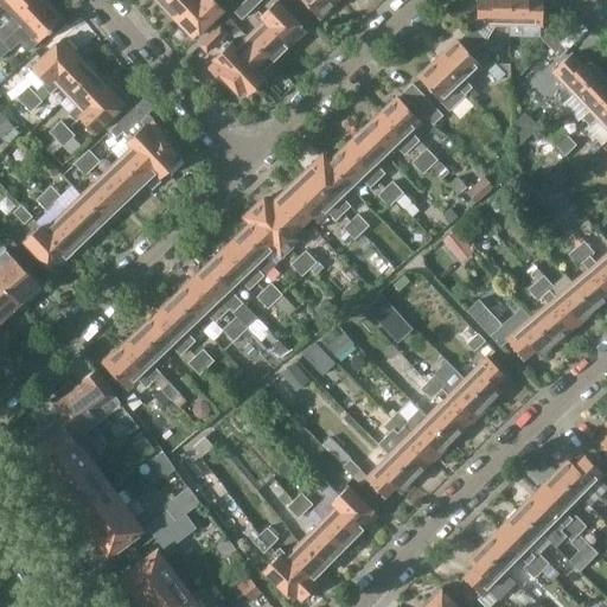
[(12,17),(0,29),(0,44),(45,1),(44,0),(11,0),(4,7),(12,17)]
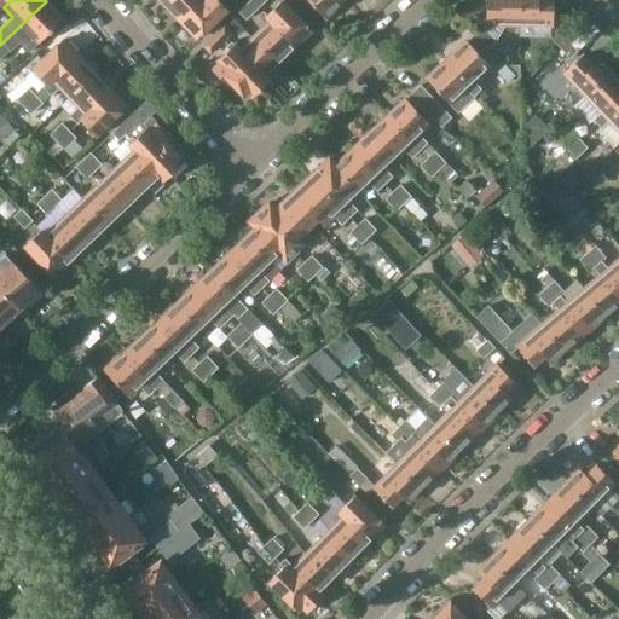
[(172,0),(166,7),(181,23),(204,0),(172,0)]
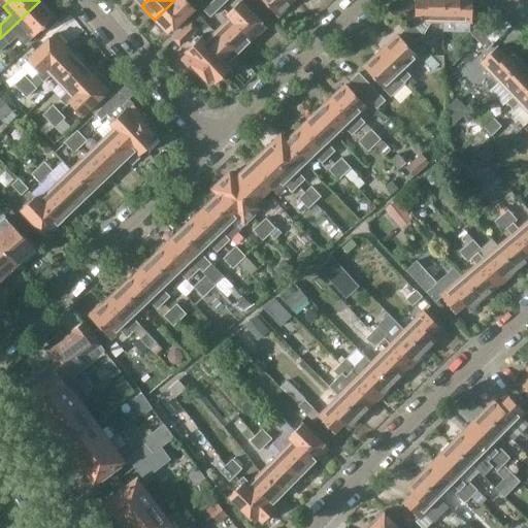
[(174,0),(155,20),(167,33),(193,9),(184,0),(174,0)]
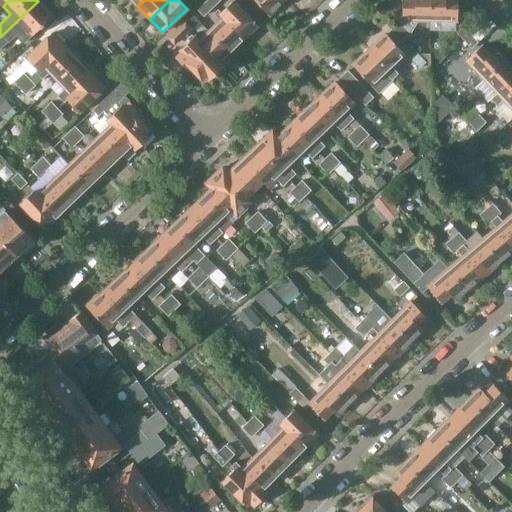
[(252,0),(267,15),(282,0),(252,0)]
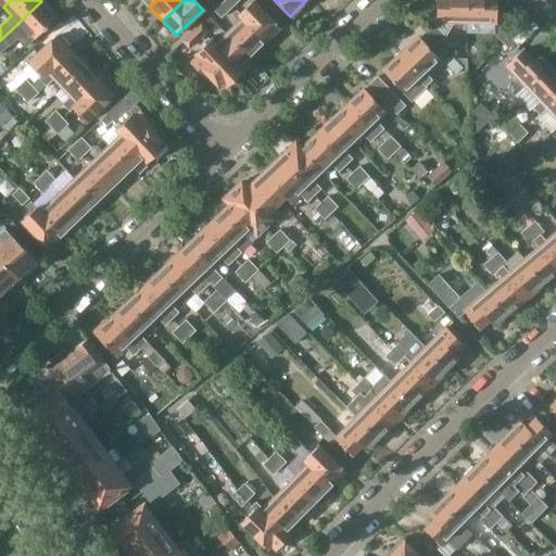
[(436,0),(436,21),(466,22),(467,22),(467,0),(436,0)]
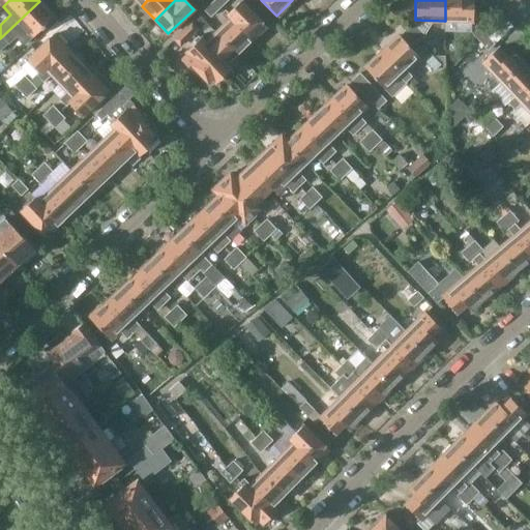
[(445,0),(445,21),(447,21),(447,32),(470,32),(470,22),(473,22),(474,1),(462,1),(461,0),(445,0)]
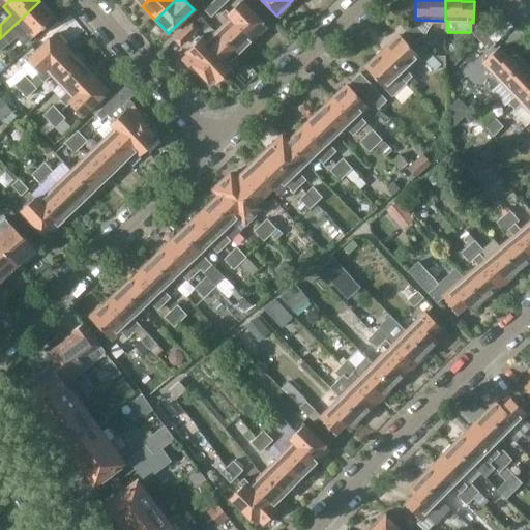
[(39,1),(0,38),(0,51),(16,36),(25,46),(33,38),(55,17),(39,1)]
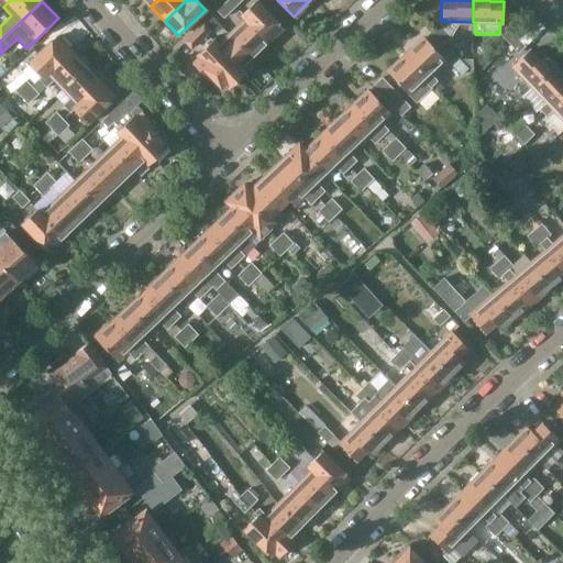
[(229,1),(218,11),(225,18),(235,8),(229,1)]
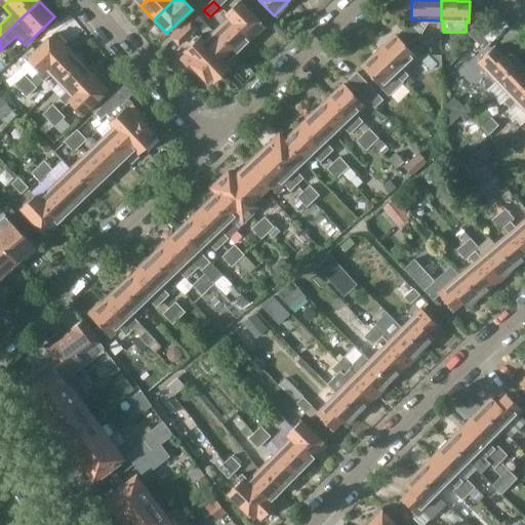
[(225,13),(224,14),(232,23),(248,40),(263,27),(237,1),(225,13)]
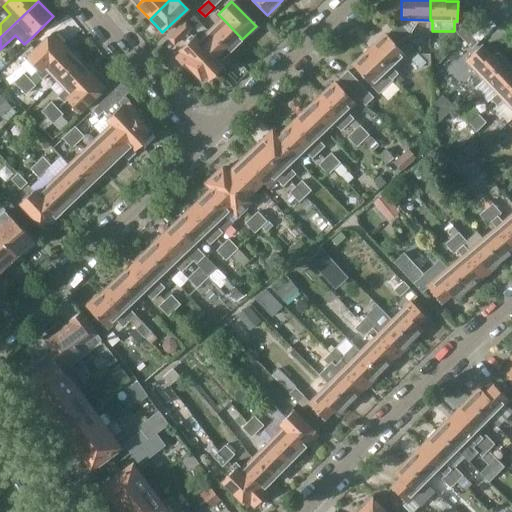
[(223,25),(212,35),(228,52),(242,39),(226,22),(218,14),(219,13),(217,10),(213,15),(223,25)]
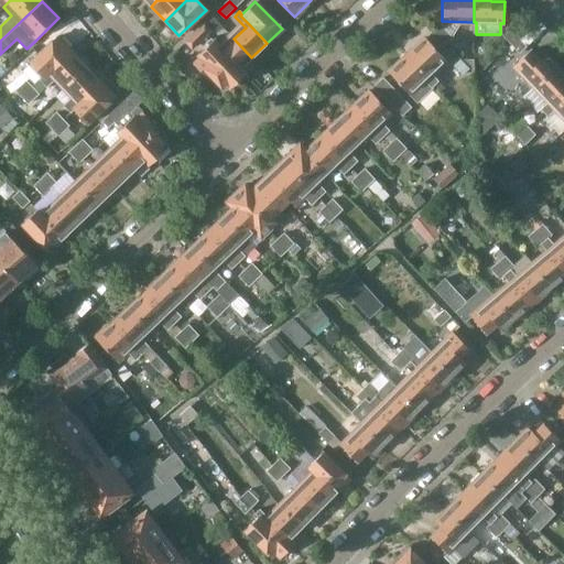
[(204,23),(184,42),(185,43),(192,50),(210,31),(204,23)]
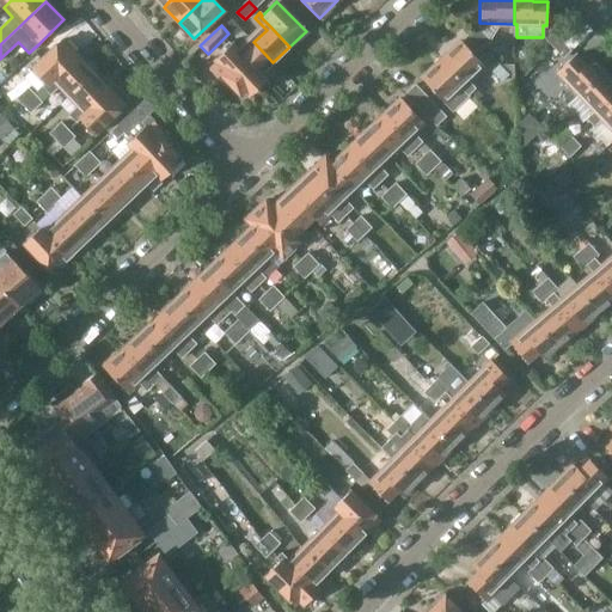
[(478,26),(472,31),(487,47),(493,41),(478,26)]
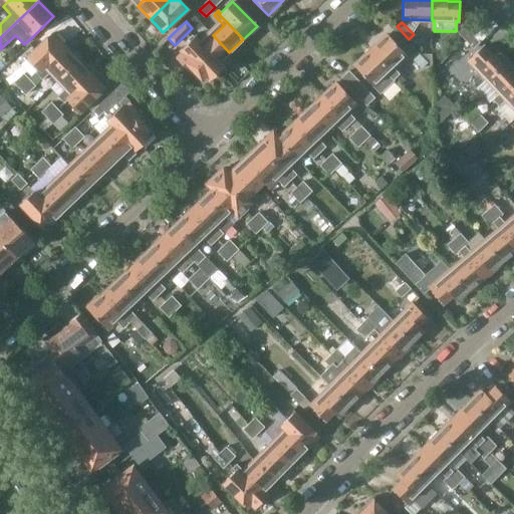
[(463,23),(457,30),(465,39),(472,33),(463,23)]
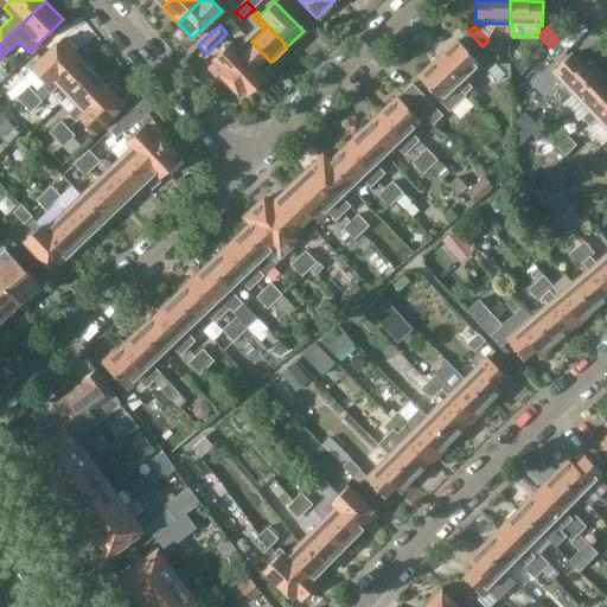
[(468,31),(462,37),(477,51),(483,46),(468,31)]
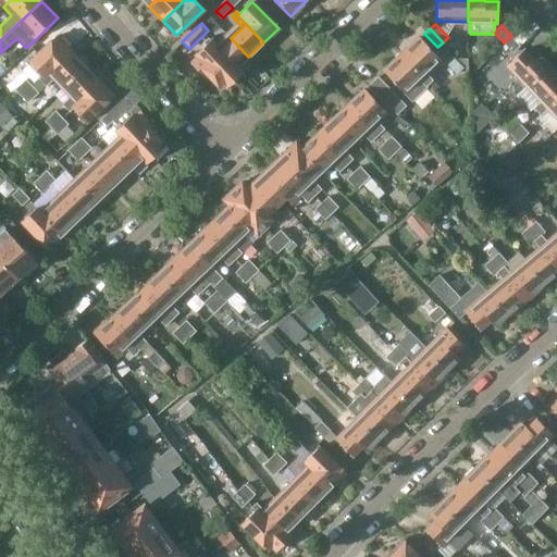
[(57,35),(29,61),(42,75),(70,49),(57,35)]
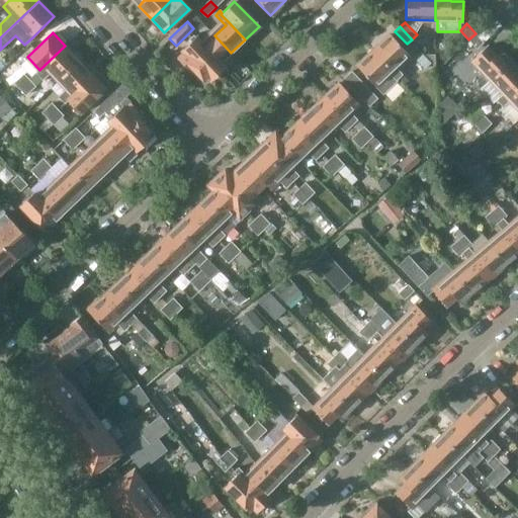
[(476,33),(468,39),(478,49),(485,42),(476,33)]
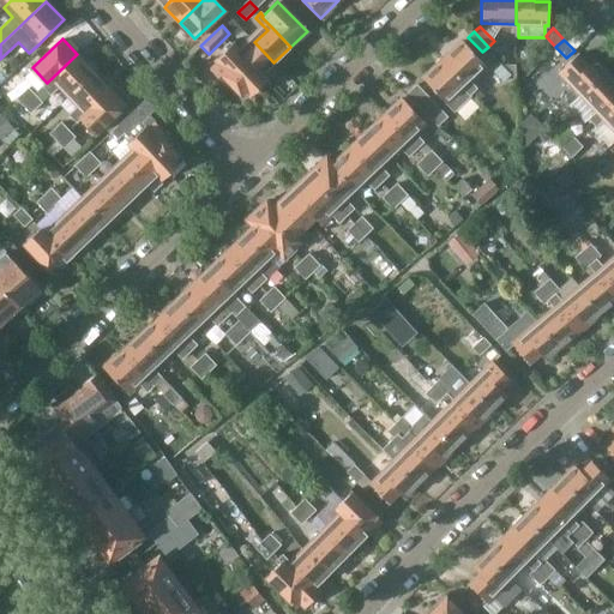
[(462,41),(443,59),(473,91),(477,88),(469,79),(483,65),(462,41)]
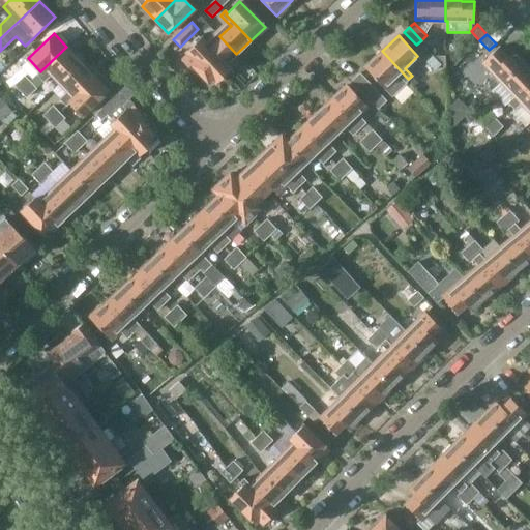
[(207,42),(202,47),(223,67),(227,64),(236,54),(219,36),(210,46),(207,42)]
